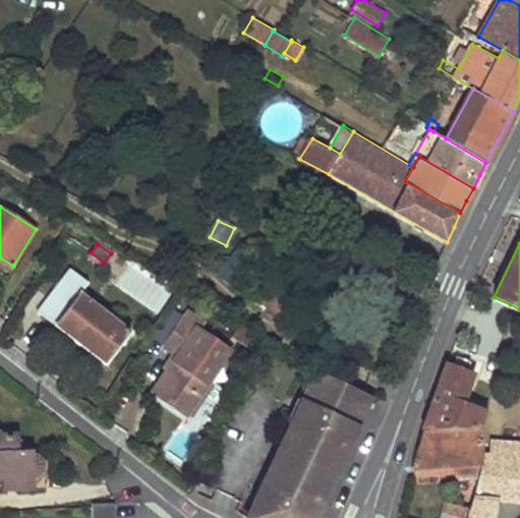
[(71,268),(63,278),(81,292),(89,281),(71,268)]
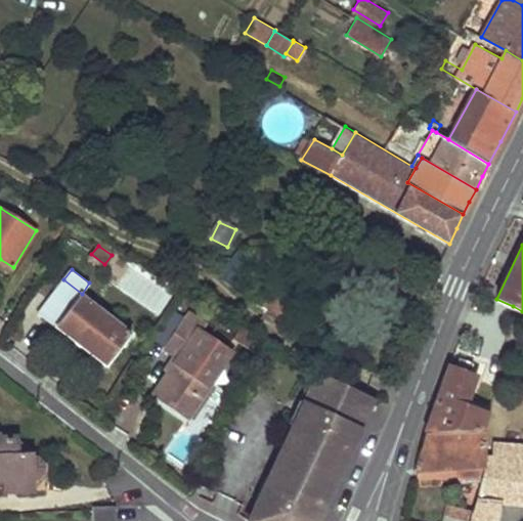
[(106,364),(131,332),(82,294),(63,279),(38,312),(106,364)]
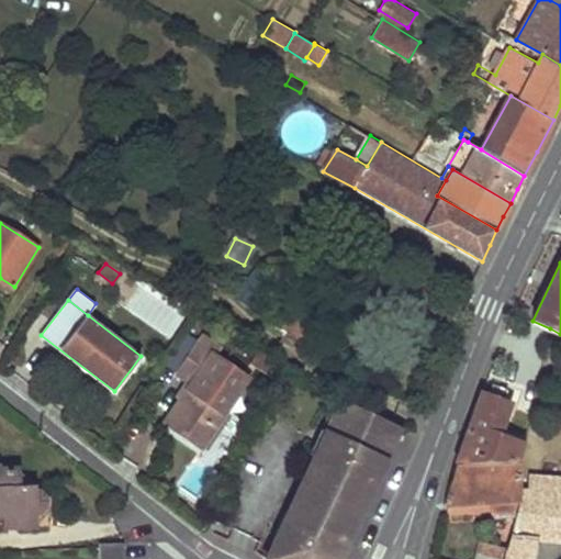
[(276,325),(292,335),(298,324),(301,320),(284,310),(276,325)]
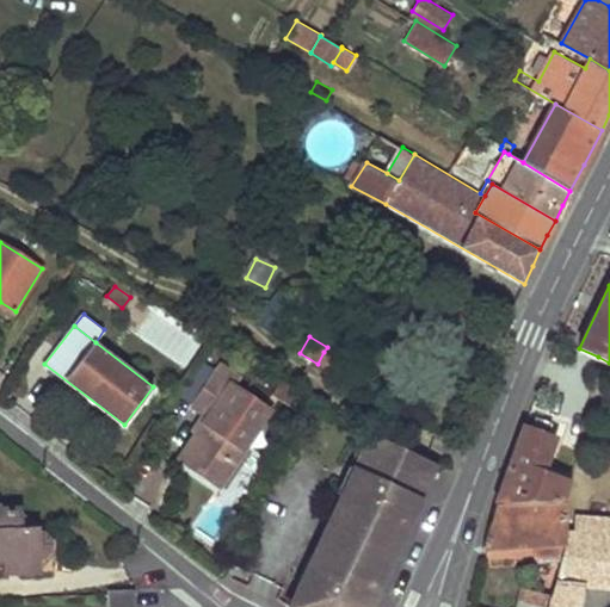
[(318,364),(333,372),(339,361),(324,352),(318,364)]
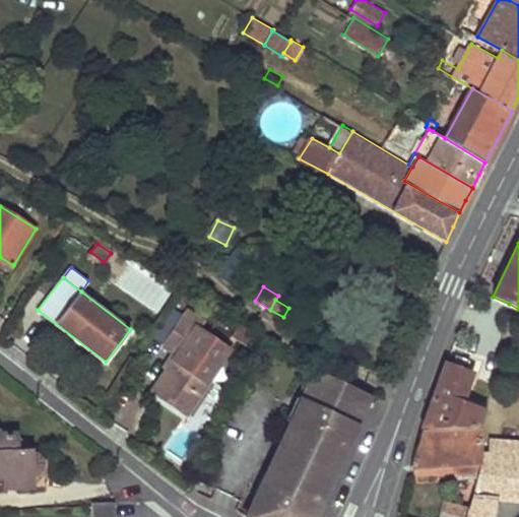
[(179,352),(153,389),(186,411),(229,348),(197,327),(202,319),(188,310),(165,343),(179,352)]
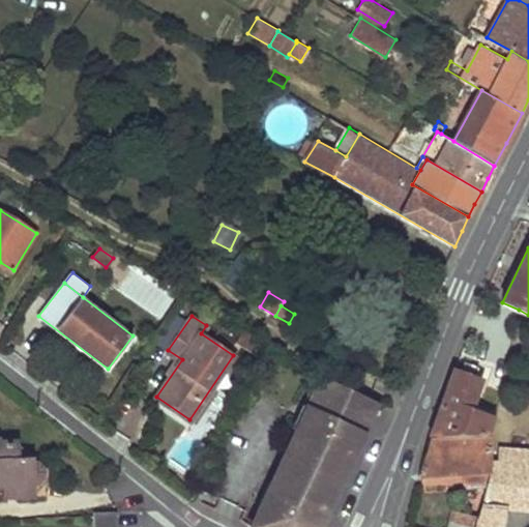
[(250,332),(244,329),(237,341),(242,344),(250,332)]
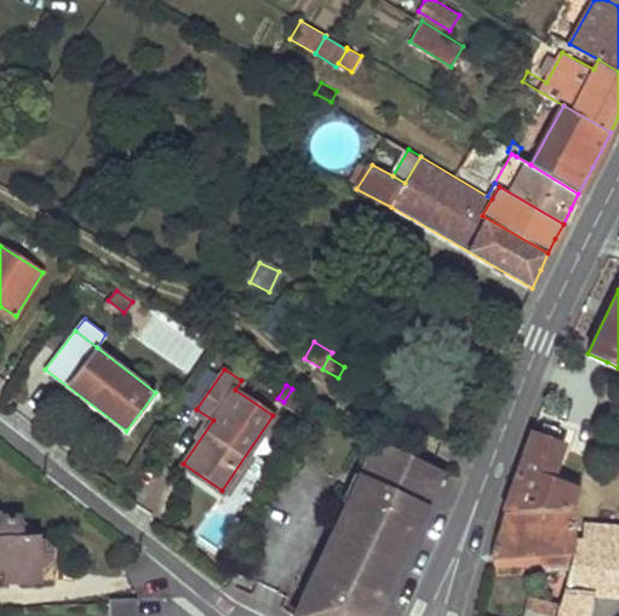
[(292,389),(284,402),(302,415),(310,402),(292,389)]
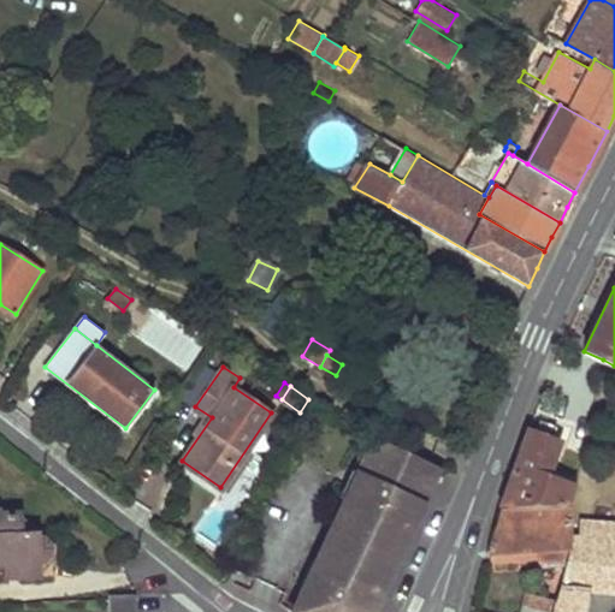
[(540,420),(537,431),(553,435),(556,426),(540,420)]
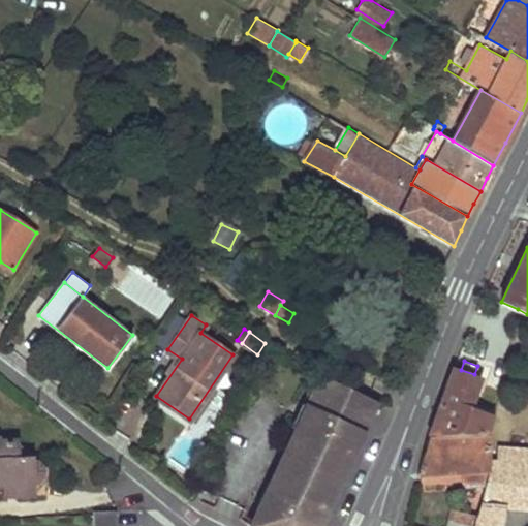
[(491,434),(495,415),(470,406),(482,376),(474,374),(461,370),(455,367),(430,436),(491,434)]
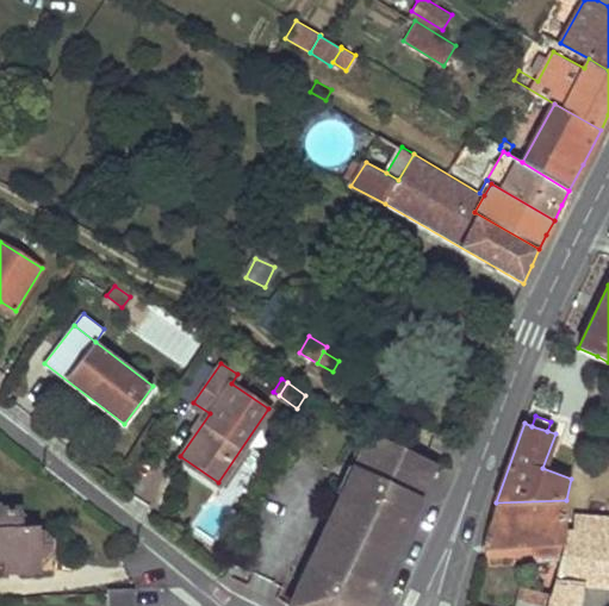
[(289,604),(292,605),(360,605),(373,580),(402,520),(421,480),(430,458),(371,429),(359,454),(362,455),(345,493),(341,492),(289,604)]
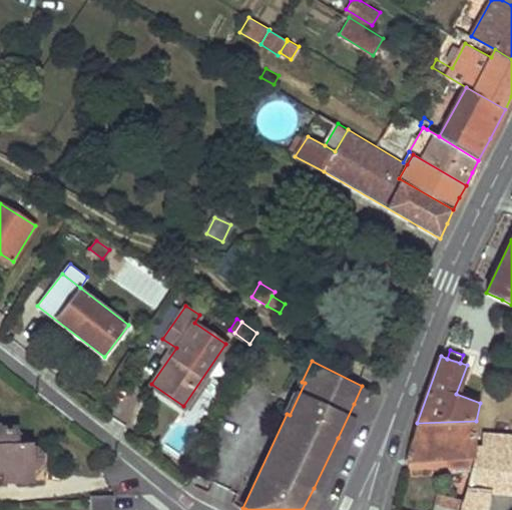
[(367,388),(362,386),(354,404),(358,406),(367,388)]
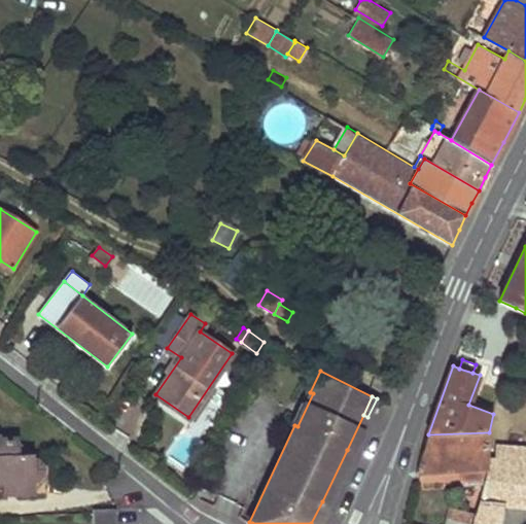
[(484,483),(488,467),(488,458),(489,432),(428,434),(421,456),(417,472),(461,468),(462,485),(484,483)]
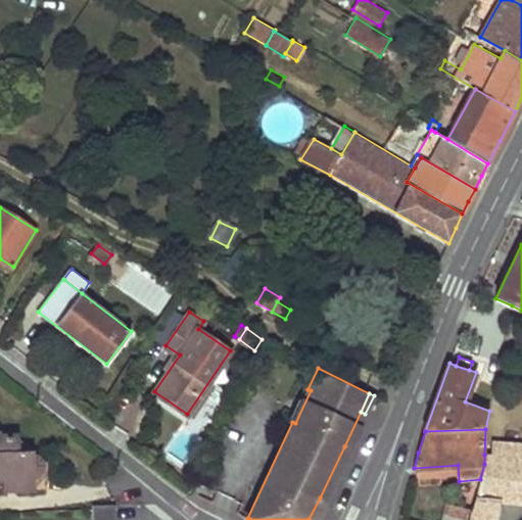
[(0,477),(4,477),(35,476),(39,475),(43,472),(45,465),(44,463),(42,459),(38,456),(34,455),(34,451),(17,451),(16,435),(0,436),(0,477)]
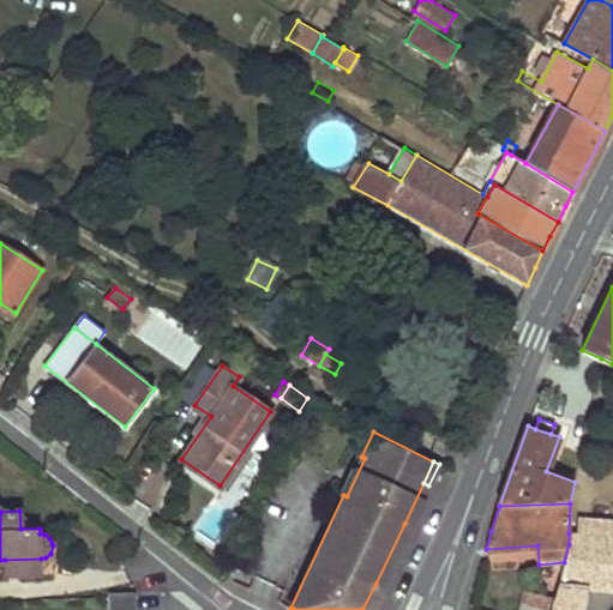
[(612,523),(581,521),(580,535),(612,536),(612,523)]
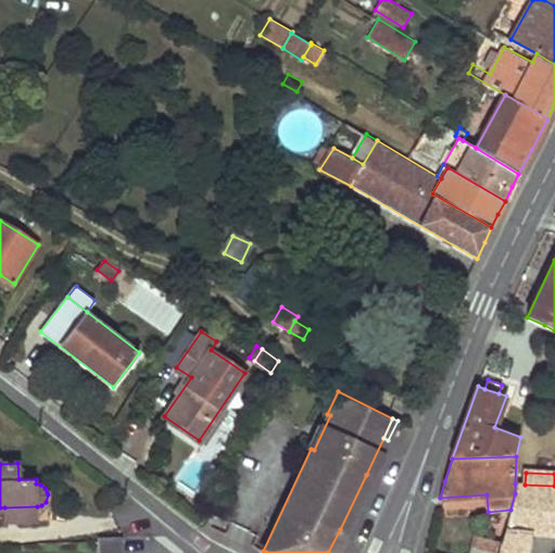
[(340,529),(344,532),(370,477),(366,475),(340,529)]
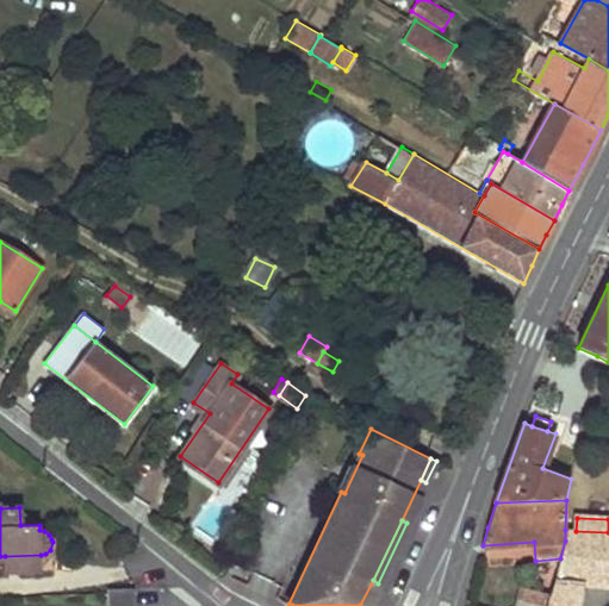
[(578,605),(582,583),(608,587),(608,532),(576,531),(565,530),(565,541),(560,558),(551,594),(546,605),(578,605)]
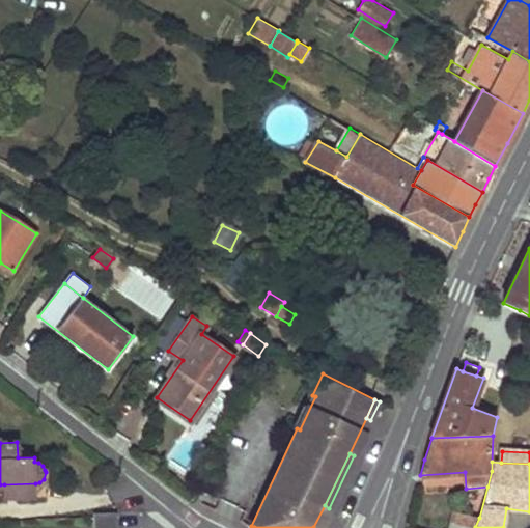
[(35,483),(4,484),(4,496),(35,496),(35,483)]
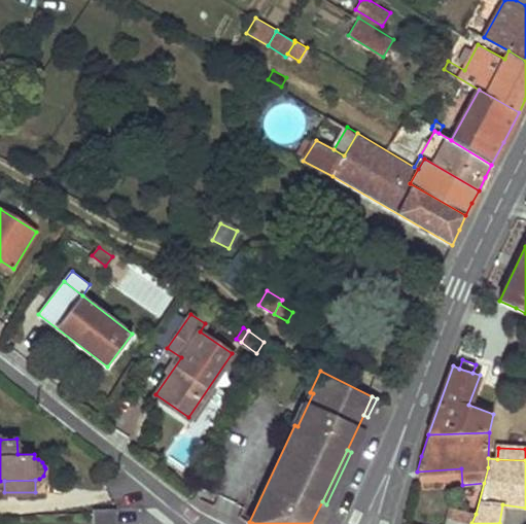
[(96,510),(97,523),(115,523),(115,508),(96,510)]
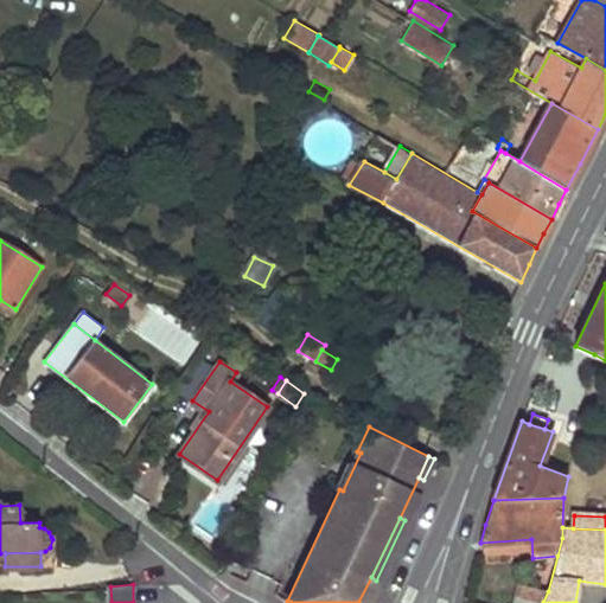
[(543,602),(548,591),(518,584),(512,602),(543,602)]
